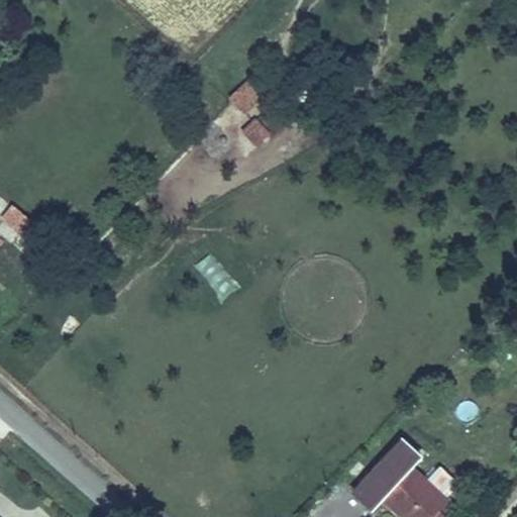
[(265,96),(248,79),(229,97),(245,113),(265,96)]
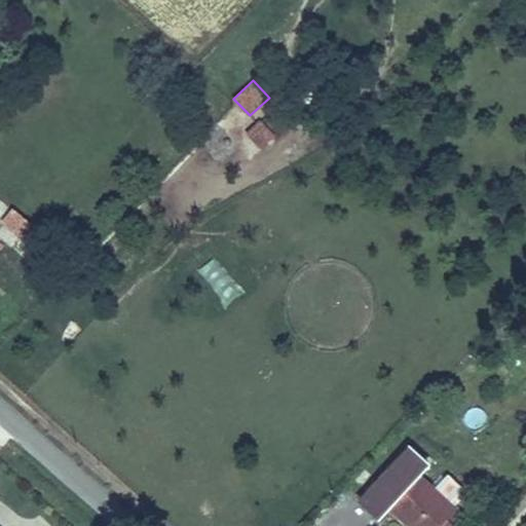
[(275,136),(260,119),(247,133),(262,148),(275,136)]
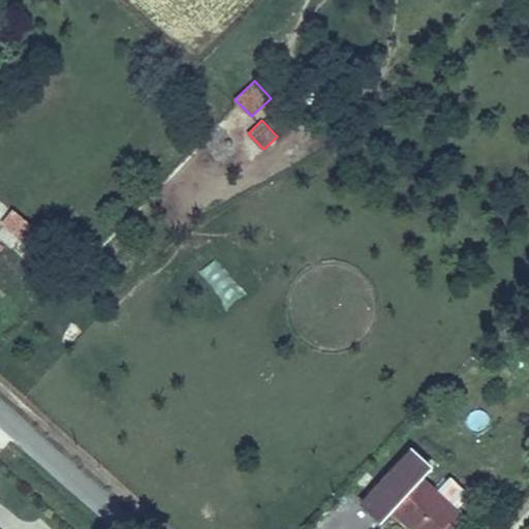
[(13,209),(2,223),(22,239),(33,224),(13,209)]
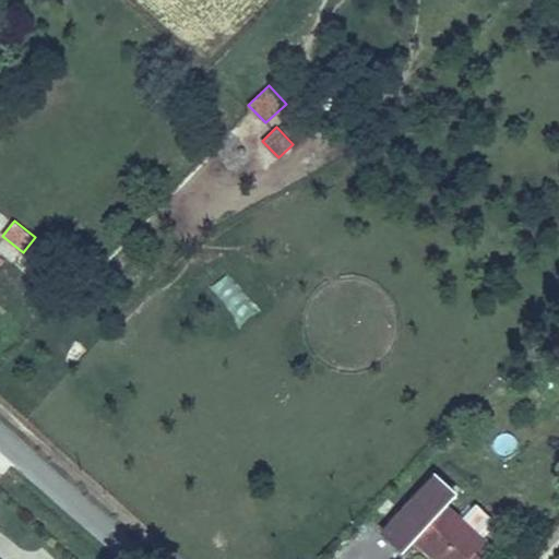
[(381,530),(404,550),(413,542),(432,558),(467,558),(488,538),(485,536),(498,523),(476,503),(464,516),(449,503),(460,491),(437,471),(381,530)]
